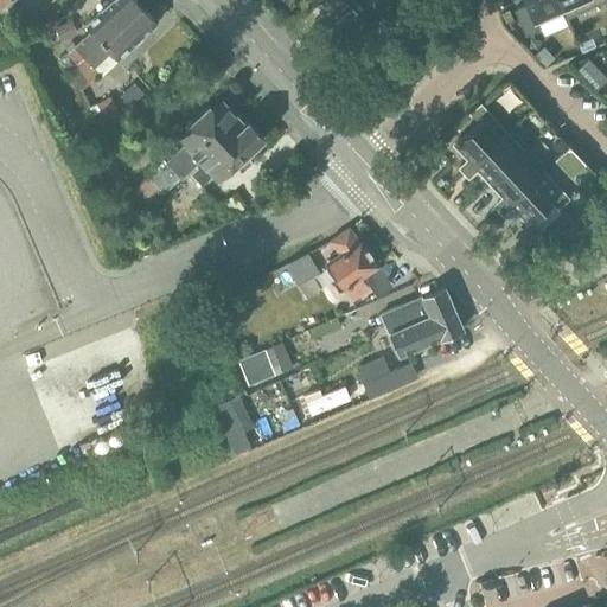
[(0,0),(0,8),(1,11),(13,0),(0,0)]
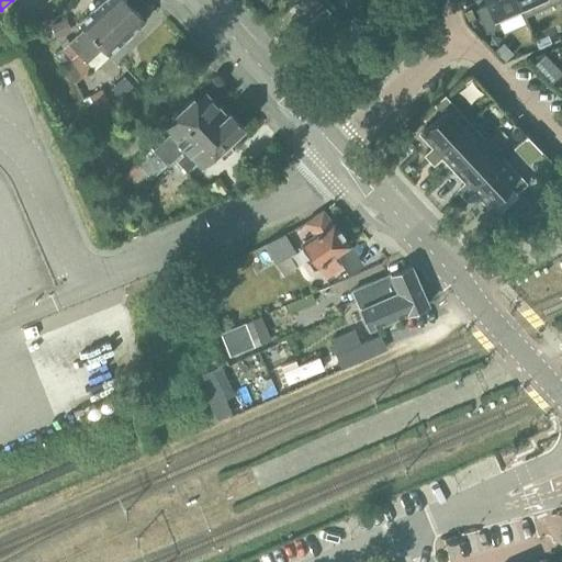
[(30,0),(38,10),(41,8),(48,0),(30,0)]
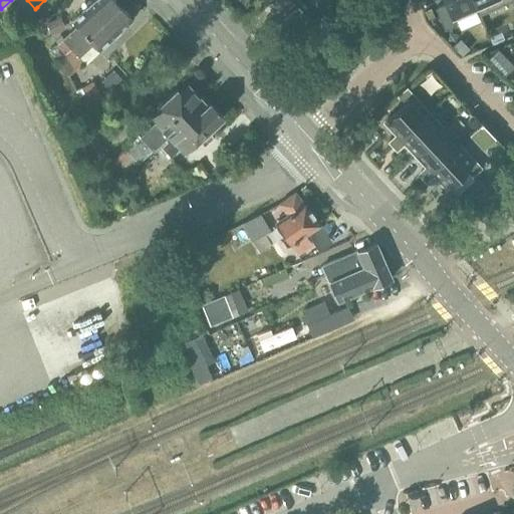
[(64,54),(119,4),(115,0),(95,0),(74,20),(79,26),(57,46),(64,54)]
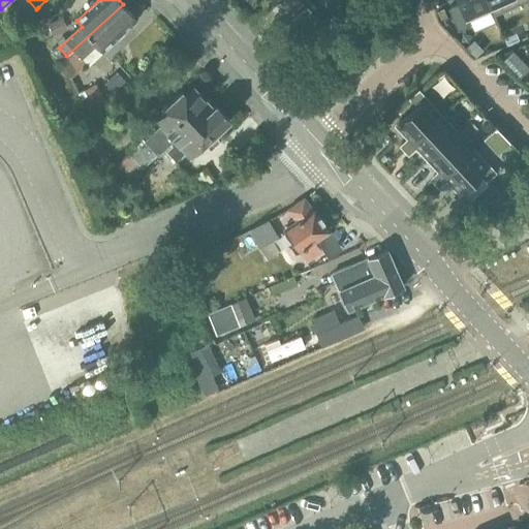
[(448,8),(458,31),(471,25),(469,21),(487,12),(480,0),(446,0),(449,7),(448,8)]
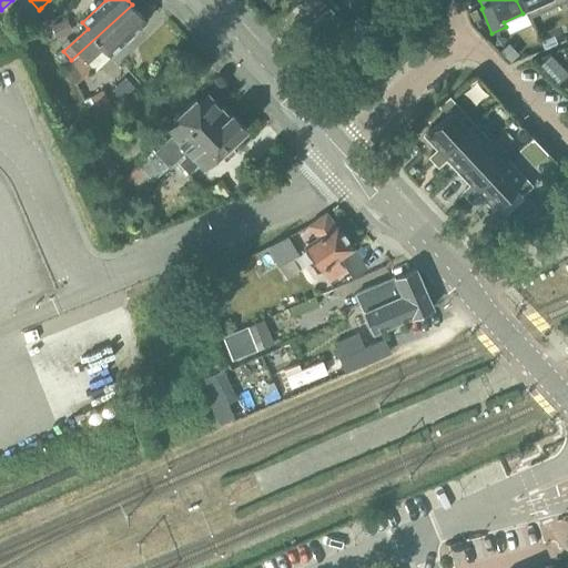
[(516,0),(523,13),(527,11),(529,17),(567,0),(516,0)]
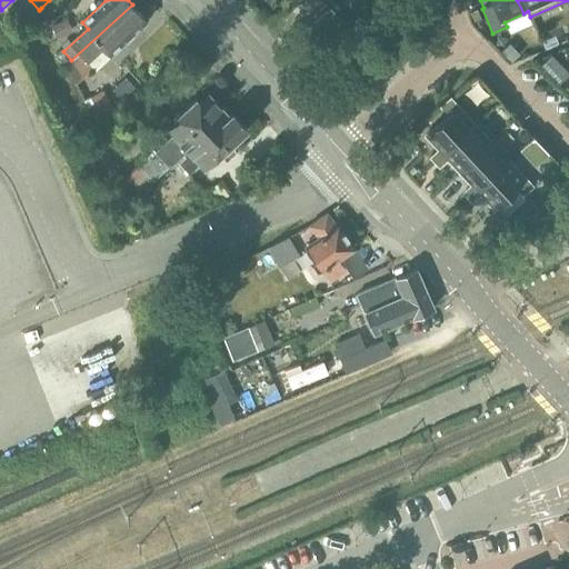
[(132,5),(71,60),(63,67),(76,83),(96,69),(111,53),(147,20),(132,5)]
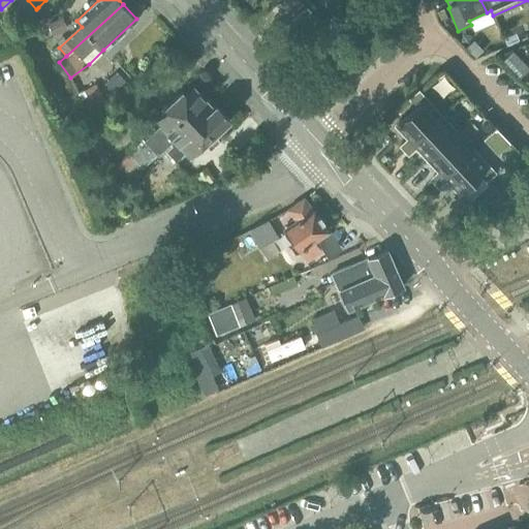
[(45,26),(51,37),(65,30),(60,20),(45,26)]
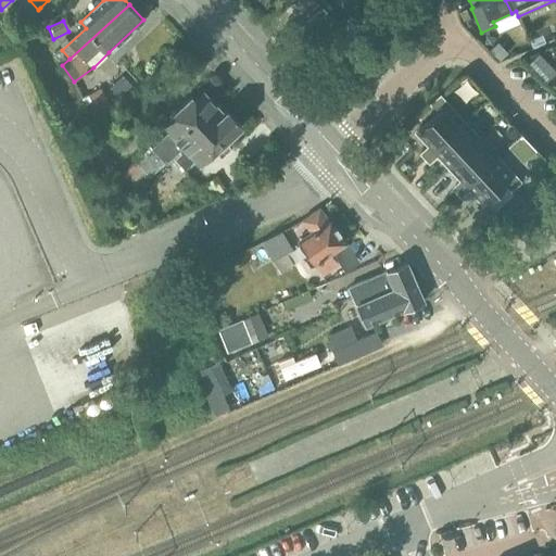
[(507,53),(496,42),(488,50),(498,61),(507,53)]
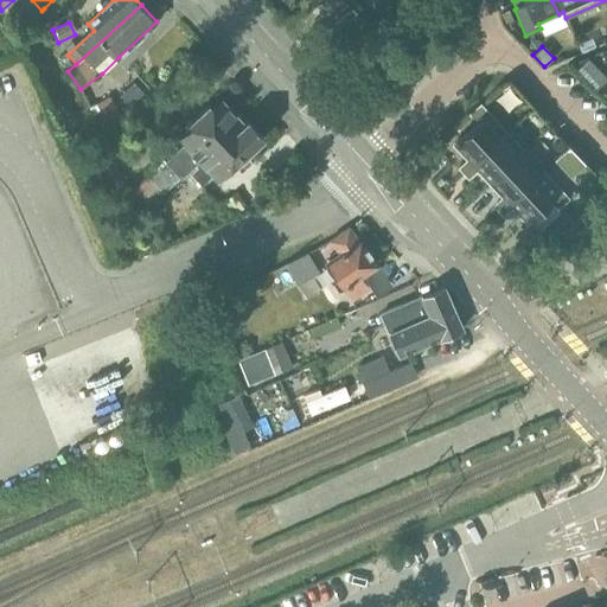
[(596,89),(606,78),(606,76),(589,57),(577,69),(596,89)]
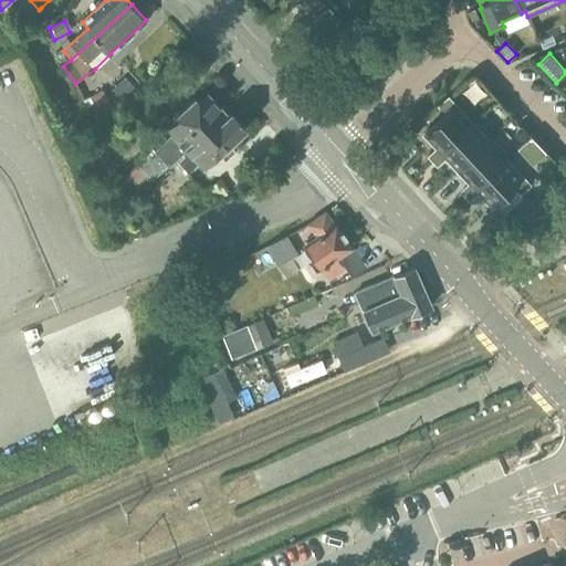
[(113,88),(122,97),(134,86),(126,76),(113,88)]
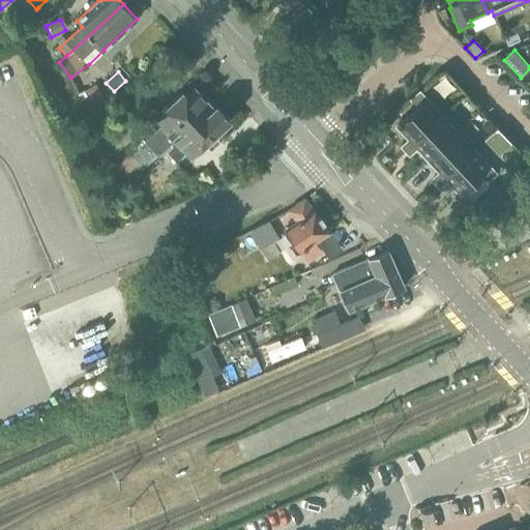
[(89,113),(107,102),(96,84),(79,93),(89,113)]
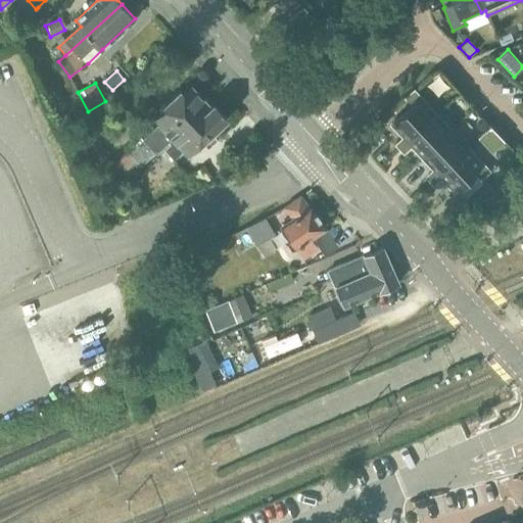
[(168,140),(208,102),(191,85),(184,92),(181,89),(164,104),(168,108),(155,120),(159,124),(129,152),(142,165),(168,140)]
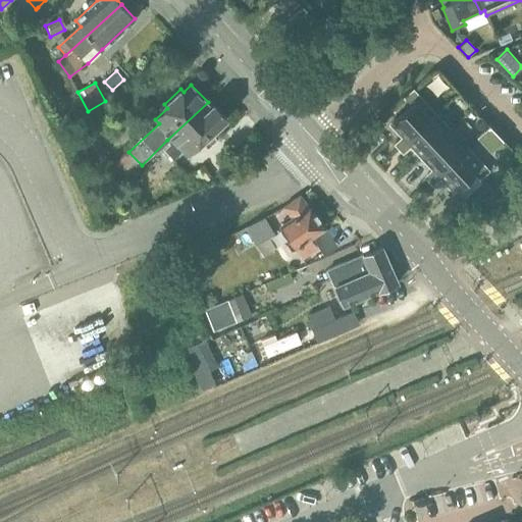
[(435,114),(414,90),(407,97),(413,104),(392,123),(404,137),(397,144),(400,147),(435,114)]
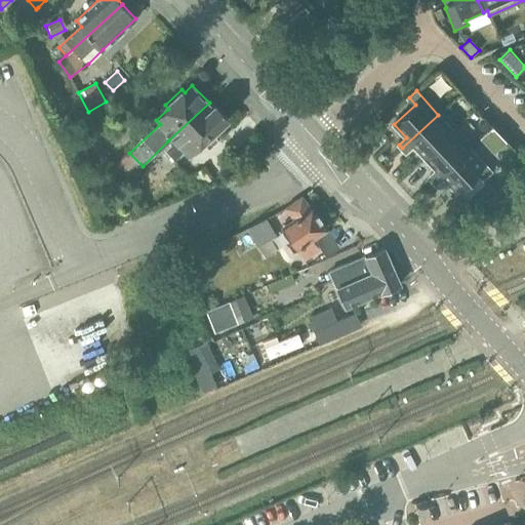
[(212,106),(209,103),(168,140),(169,142),(171,145),(165,150),(175,160),(186,151),(190,155),(203,142),(209,148),(219,138),(213,131),(221,123),(228,118),(214,104),(212,106)]
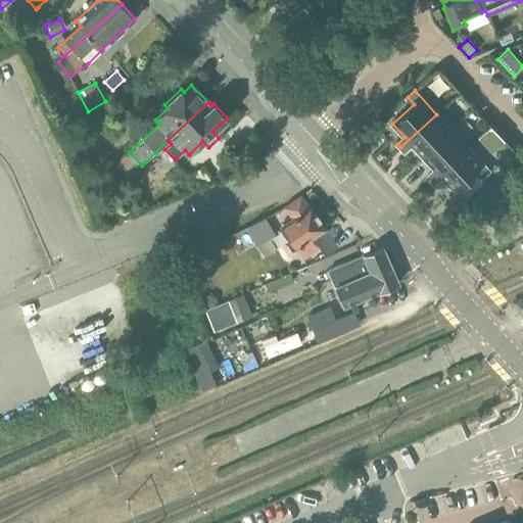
[(400,147),(405,151),(412,144),(423,156),(452,130),(436,114),(400,147)]
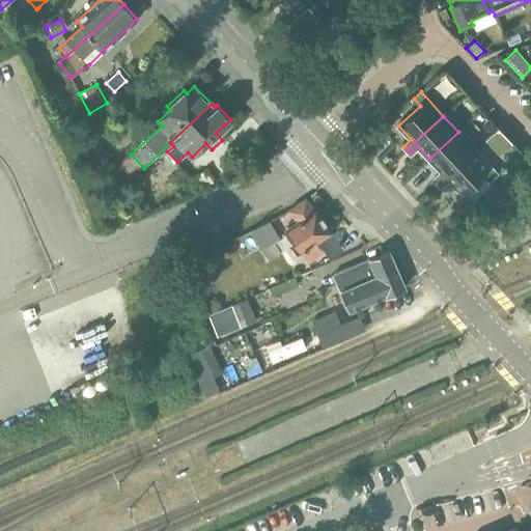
[(478,146),(462,129),(458,132),(429,159),(442,172),(434,178),(438,183),(474,148),(475,149),(478,146)]
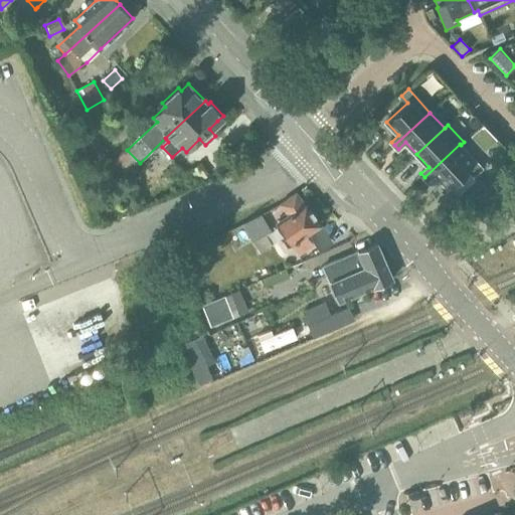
[(424,177),(427,180),(435,174),(447,187),(468,168),(474,175),(482,168),(461,145),(460,144),(424,177)]
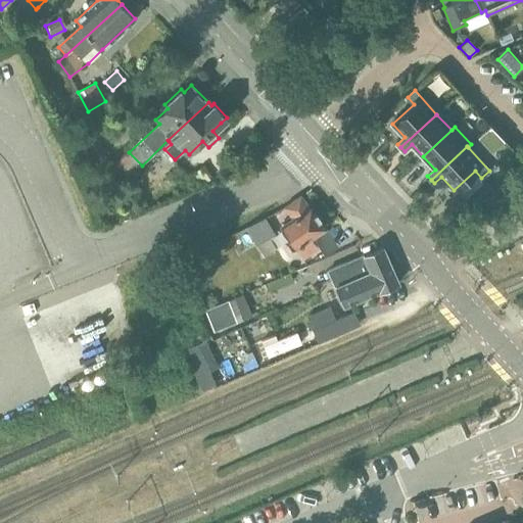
[(114,164),(128,180),(141,168),(127,152),(114,164)]
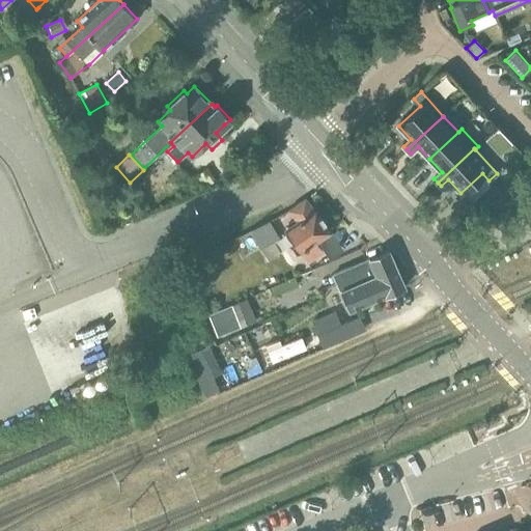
[(504,196),(493,184),(482,193),(494,206),(504,196)]
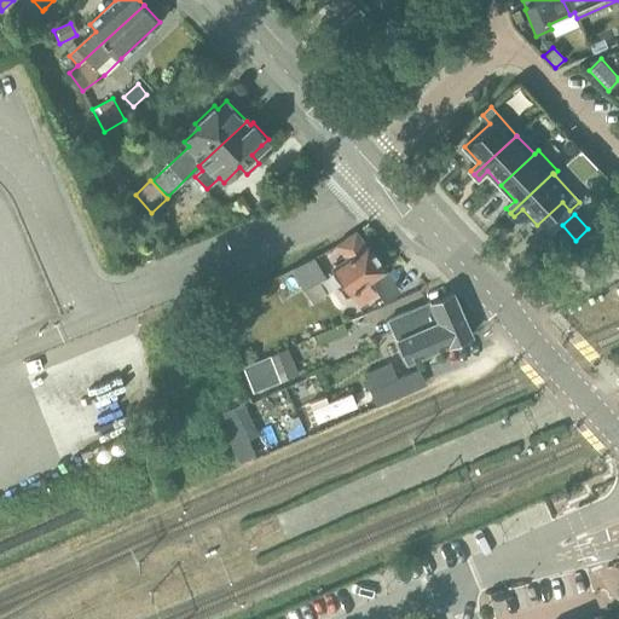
[(366,244),(357,231),(337,246),(347,259),(334,268),(360,305),(376,293),(368,281),(385,268),(369,243),(366,244)]
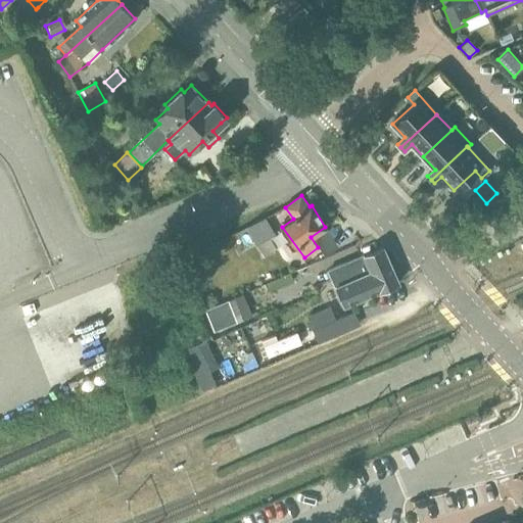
[(134,215),(149,207),(144,196),(130,203),(134,215)]
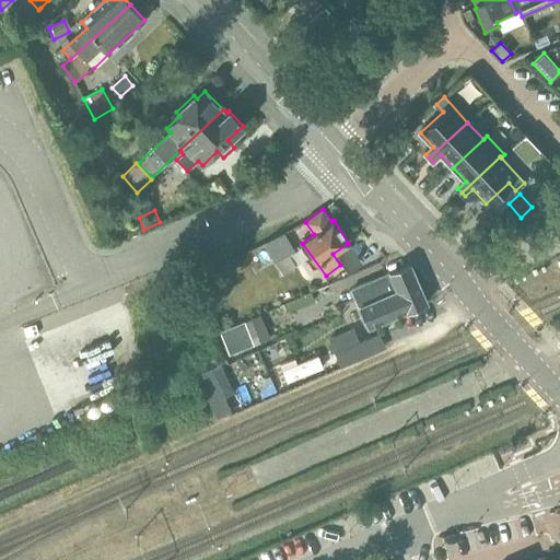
[(276,263),(295,251),(284,232),(264,244),(276,263)]
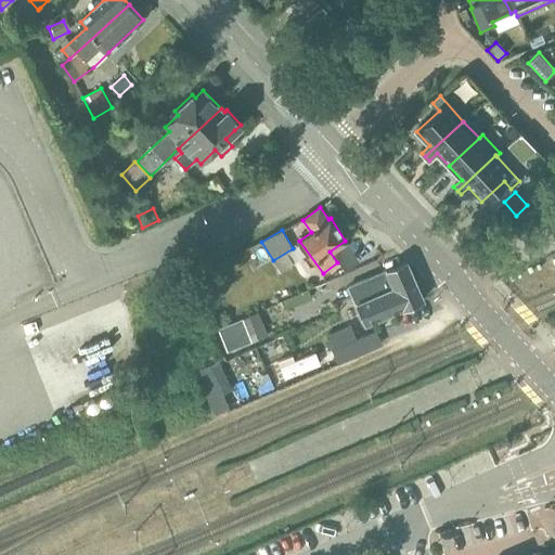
[(352,295),(357,305),(365,325),(403,309),(424,300),(408,262),(387,271),(387,270),(349,287),(352,295)]
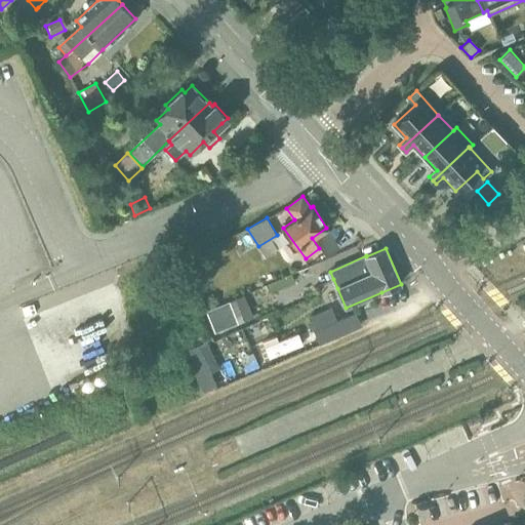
[(215,332),(238,323),(230,301),(206,311),(215,332)]
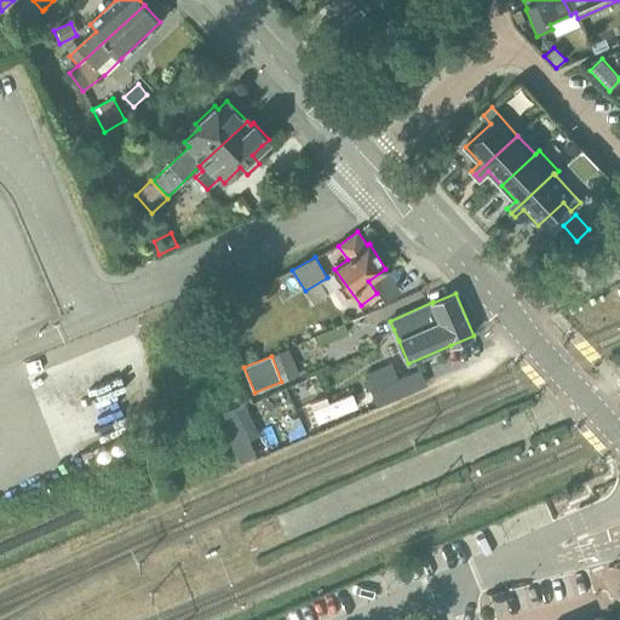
[(378,407),(428,385),(420,368),(399,378),(392,362),(365,374),(378,407)]
